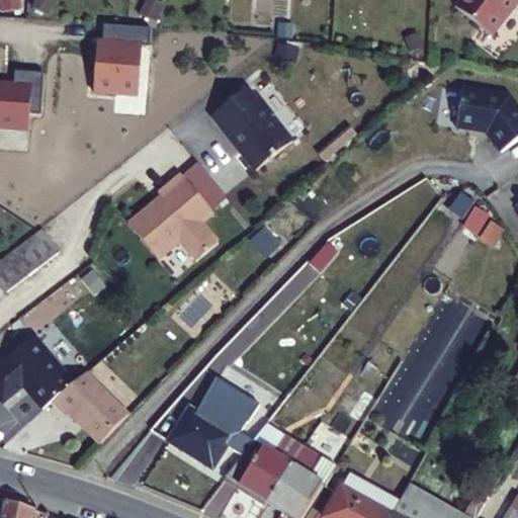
[(22,8),(20,0),(0,0),(0,1),(2,12),(22,8)]
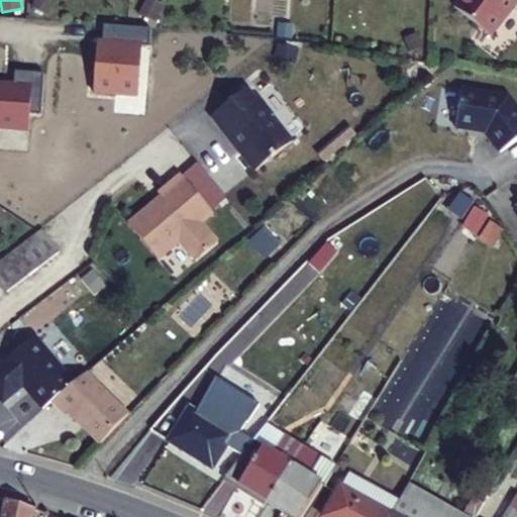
[(54,0),(34,0),(32,6),(46,14),(54,0)]
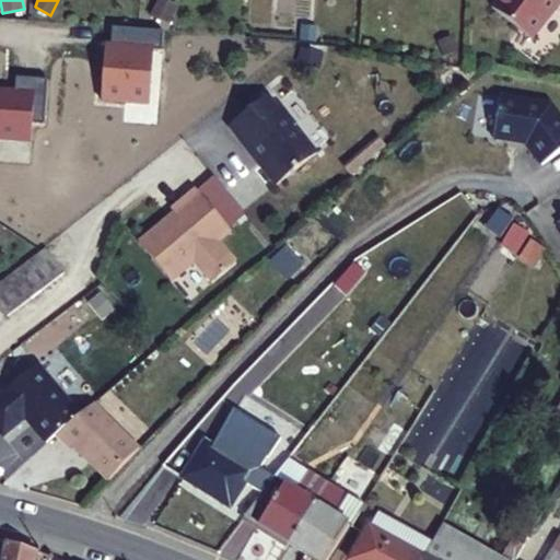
[(178,4),(168,0),(156,0),(151,14),(170,23),(178,4)]
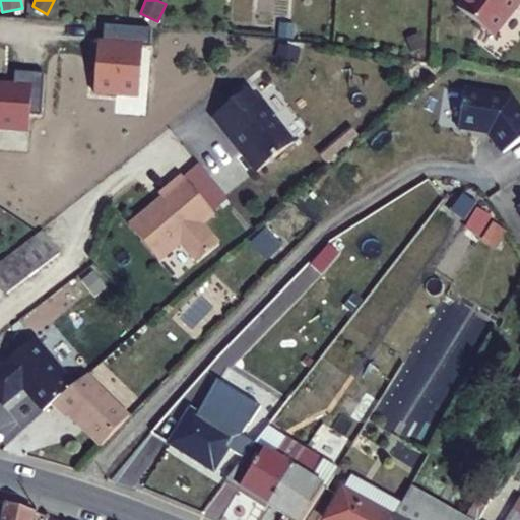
[(232,0),(232,26),(270,28),(271,16),(288,17),(288,0),(232,0)]
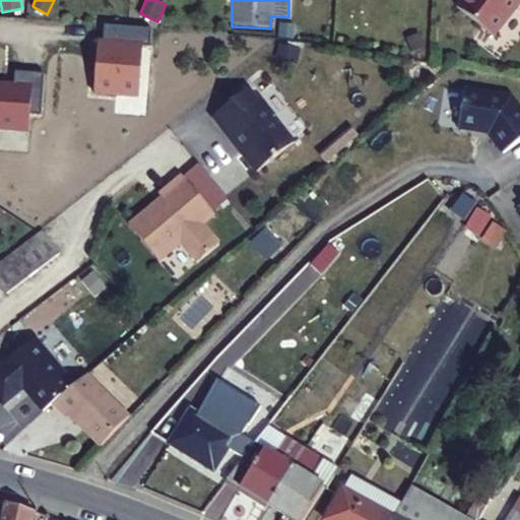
[(519,0),(461,0),(456,7),(493,37),(519,1),(519,0)]
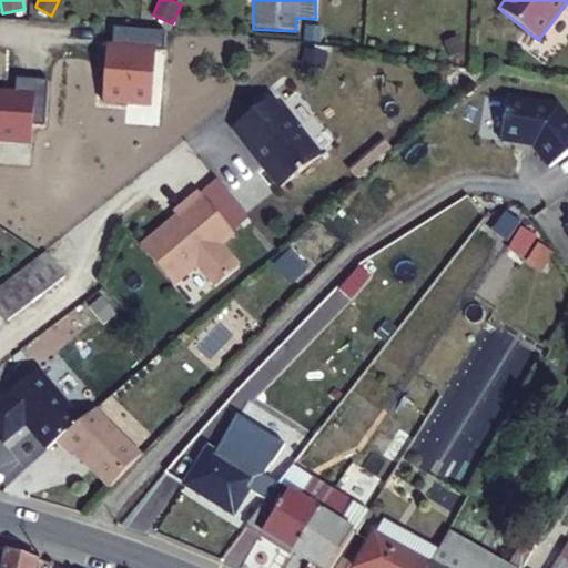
[(111,46),(155,50),(163,51),(165,31),(113,27),(111,46)]
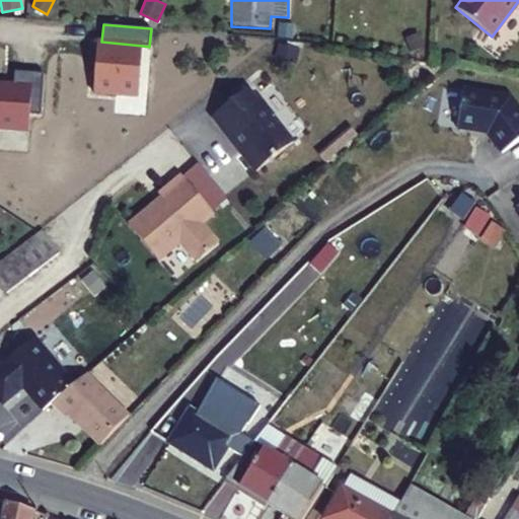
[(142,46),(101,42),(93,42),(91,63),(95,63),(94,71),(92,91),(137,96),(142,46)]
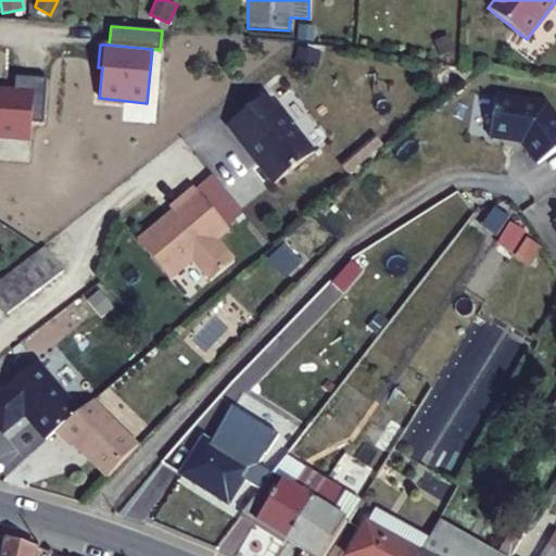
[(34,93),(32,124),(43,124),(47,79),(15,77),(14,92),(34,93)]
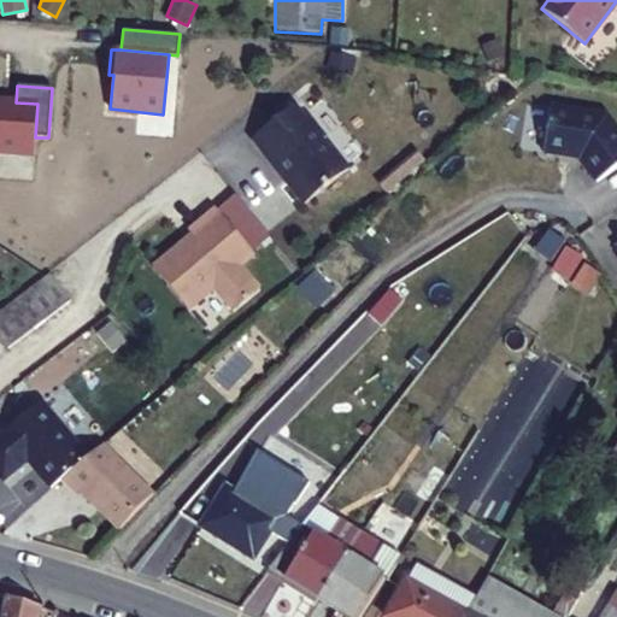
[(0,152),(33,156),(35,137),(37,104),(16,103),(0,100),(0,152)]
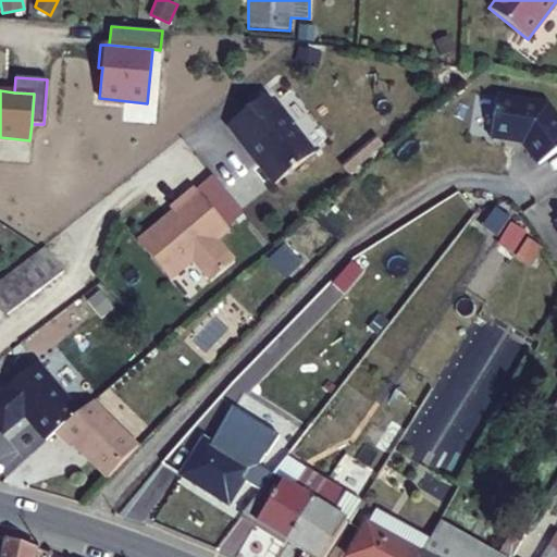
[(556,158),(556,103),(515,90),(503,132),(524,138),(524,136),(533,138),(547,164),(556,158)]
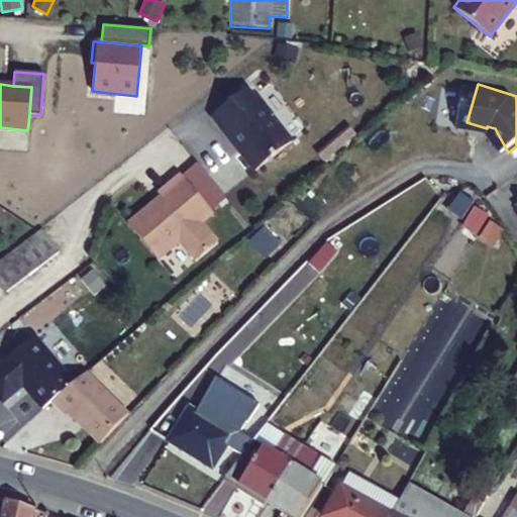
[(244,89),(210,115),(229,139),(231,138),(240,149),(238,151),(252,171),(290,141),(276,122),(274,124),(268,116),(271,114),(257,97),(253,99),(244,89)]
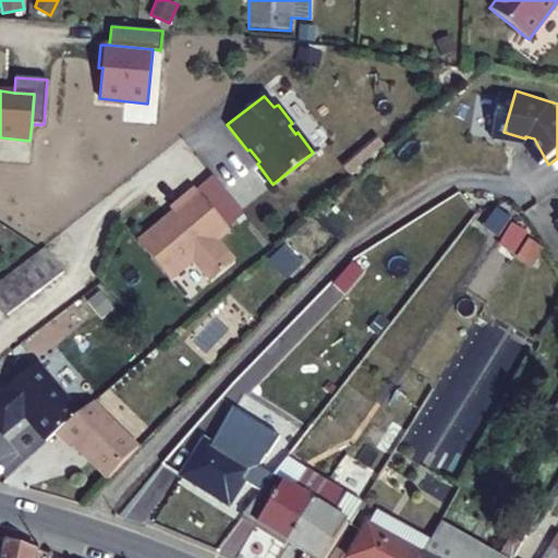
[(228,229),(193,186),(169,207),(174,214),(170,217),(168,215),(136,241),(169,279),(192,259),(209,279),(233,259),(216,239),(228,229)]
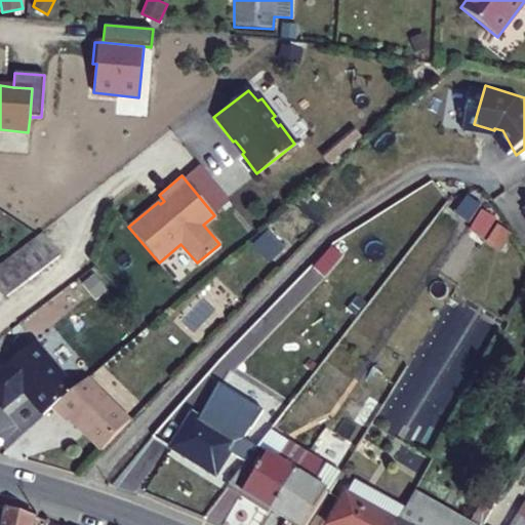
[(501,247),(510,232),(495,224),(486,238),(501,247)]
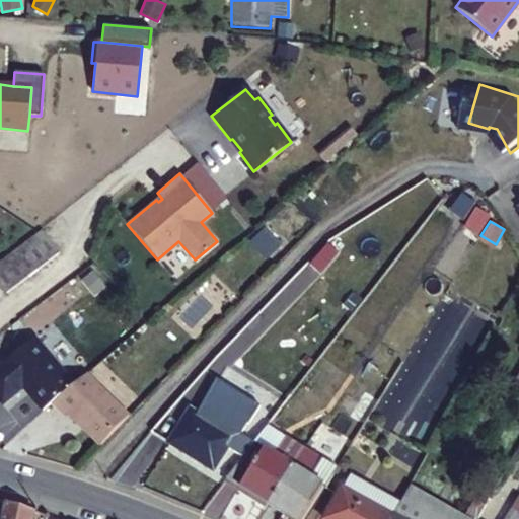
[(263,227),(252,238),(270,254),(280,243),(263,227)]
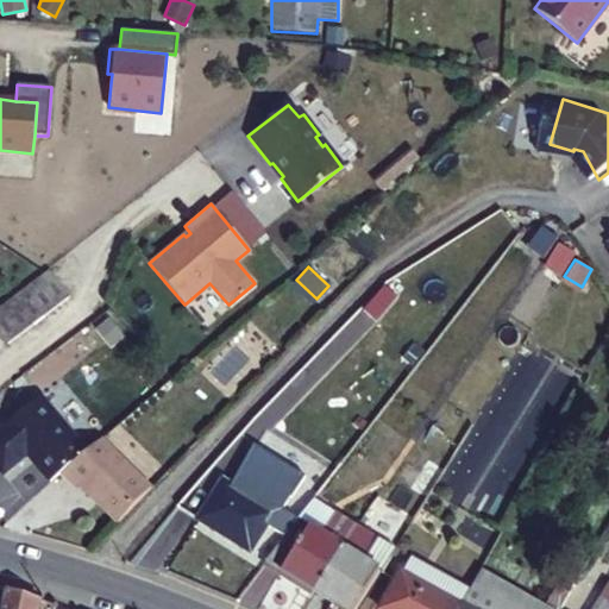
[(51,268),(41,277),(61,301),(73,292),(51,268)]
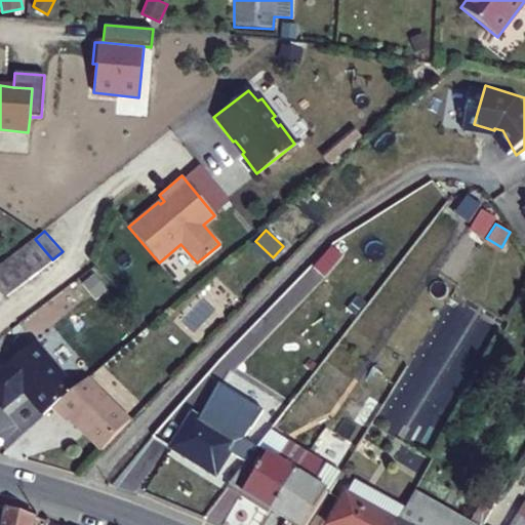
[(35,239),(24,248),(41,269),(52,259),(35,239)]
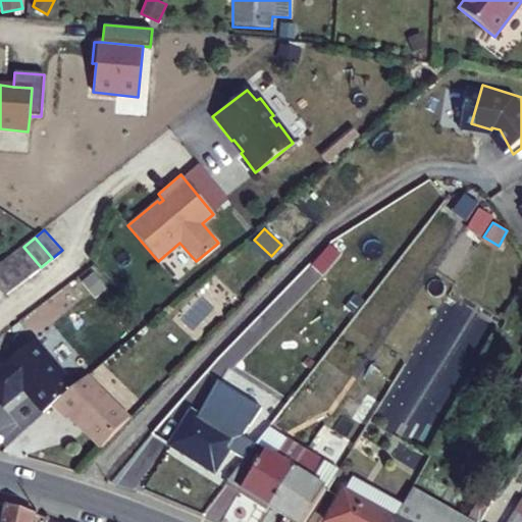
[(23,247),(14,255),(31,276),(41,267),(23,247)]
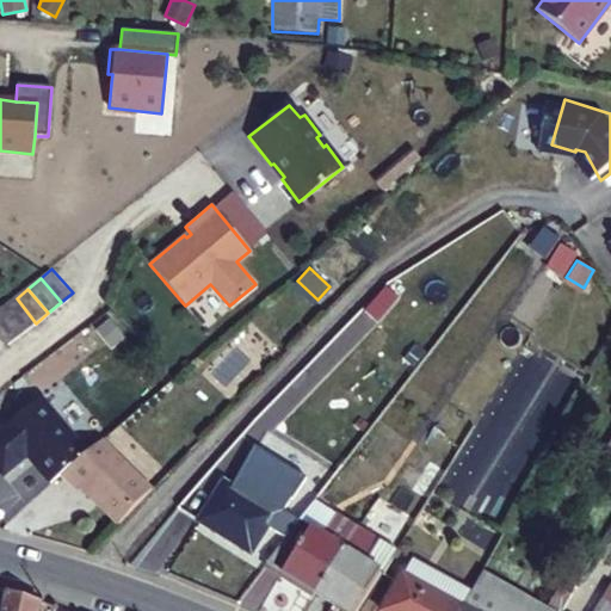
[(17,298),(4,309),(23,333),(36,323),(17,298)]
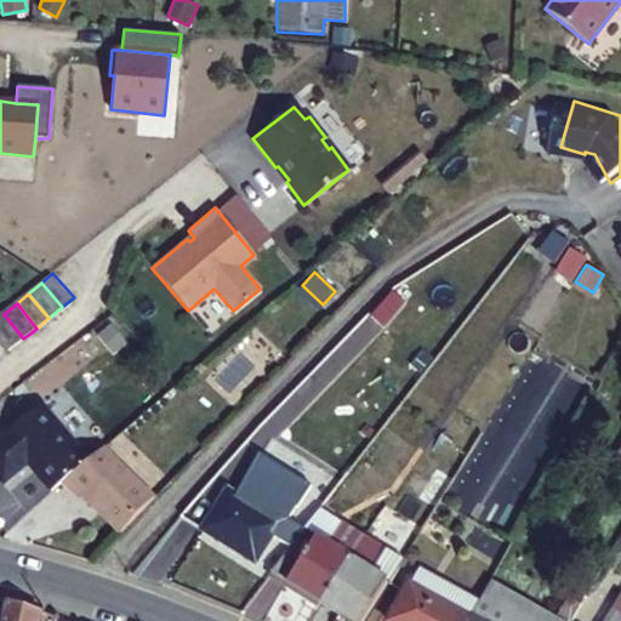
[(0,332),(12,348),(23,339),(4,314),(0,317),(0,332)]
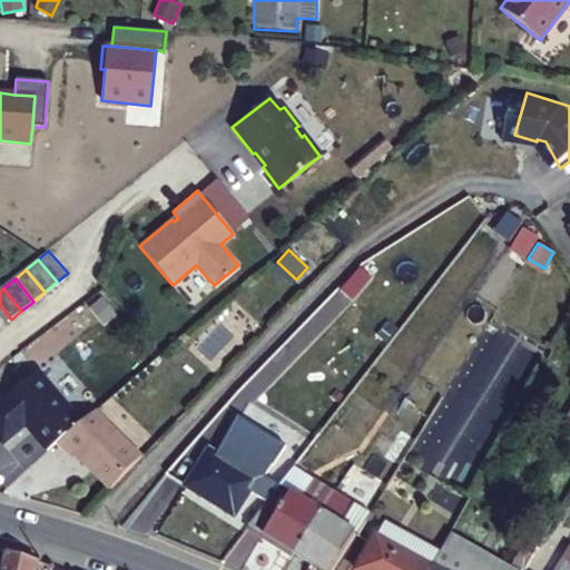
[(312,337),(291,360),(305,372),(325,350),(312,337)]
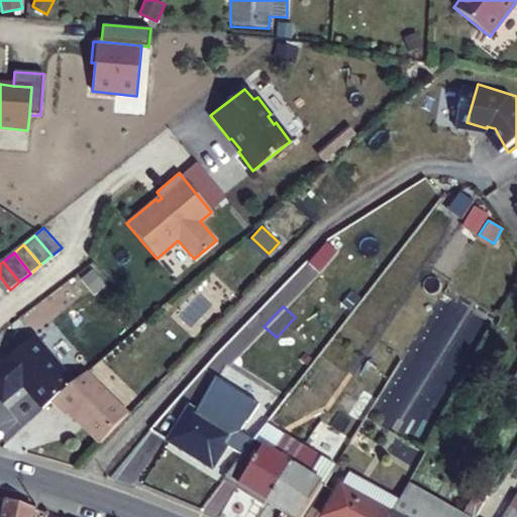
[(54,399),(76,381),(35,333),(0,364),(0,395),(4,401),(24,384),(44,407),(54,399)]
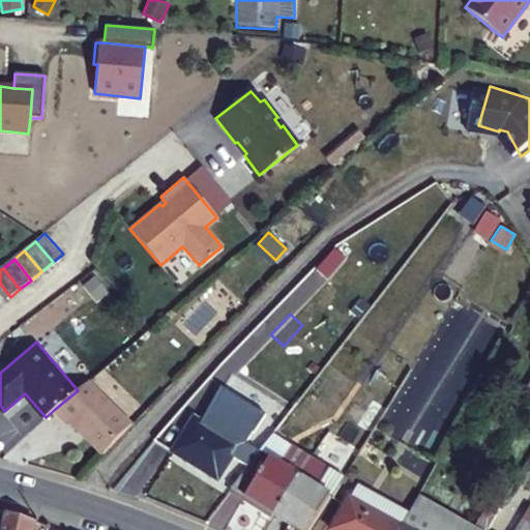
[(529,376),(520,392),(529,399),(529,376)]
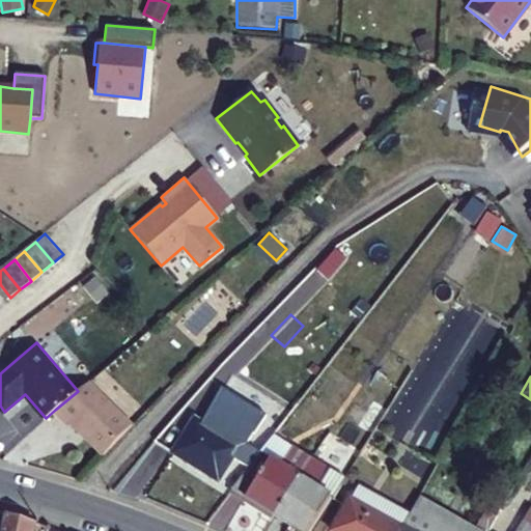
[(104,453),(133,422),(90,380),(78,391),(55,410),(70,424),(72,422),(104,453)]
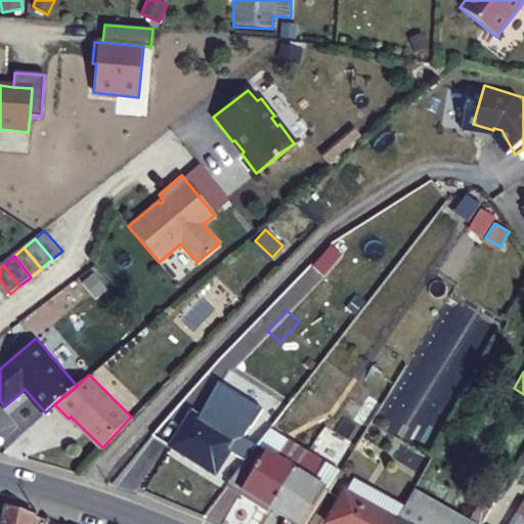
[(174,446),(217,475),(236,443),(195,415),(174,446)]
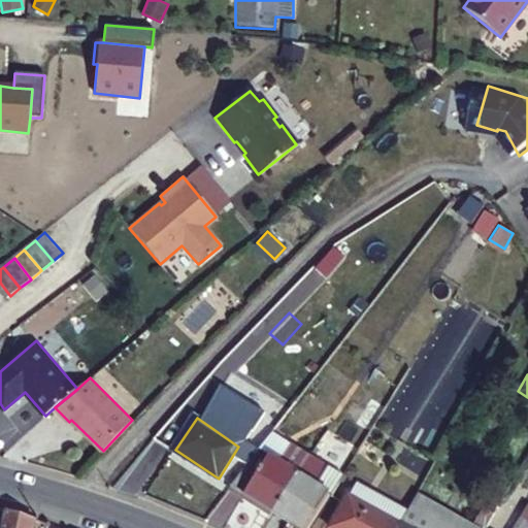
[(290,439),(275,459),(298,473),(310,455),(290,439)]
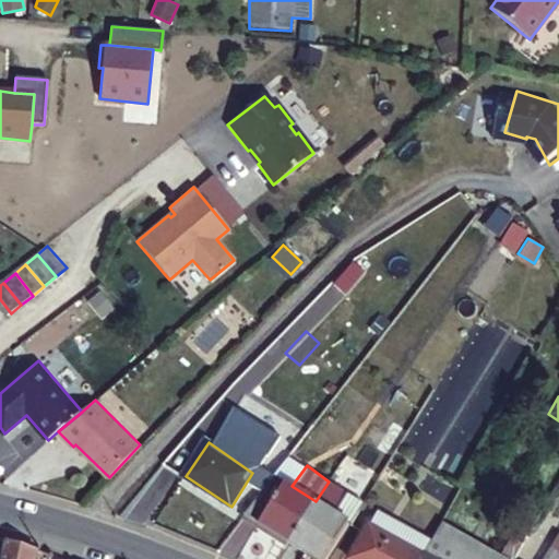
[(316,501),(292,486),(275,475),(245,515),(288,544),(316,501)]
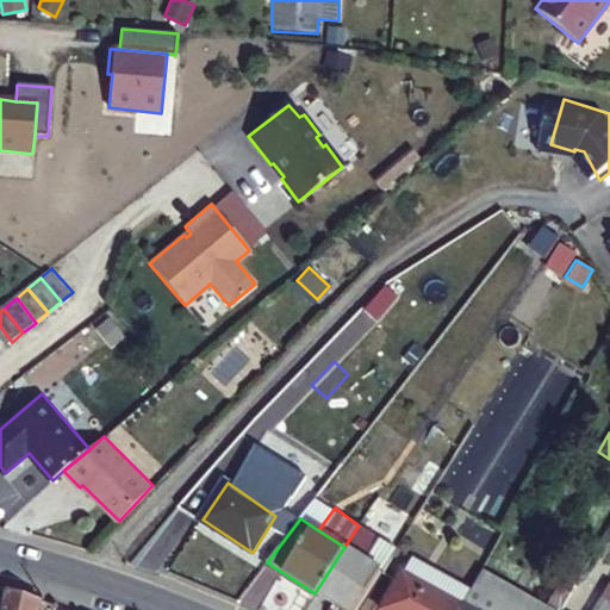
[(386,567),(397,549),(359,526),(344,547),(315,593),(340,609),(355,609),(380,570),(378,568),(381,564),(386,567)]
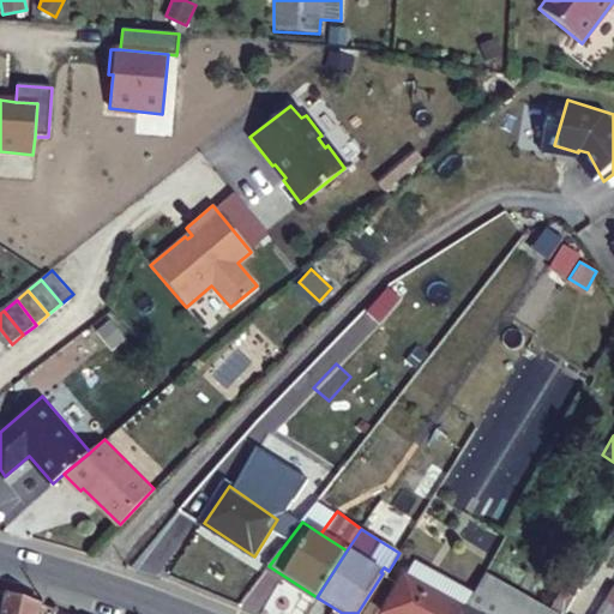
[(469,603),(432,584),(407,570),(381,613),(462,613),(464,611),(469,603)]
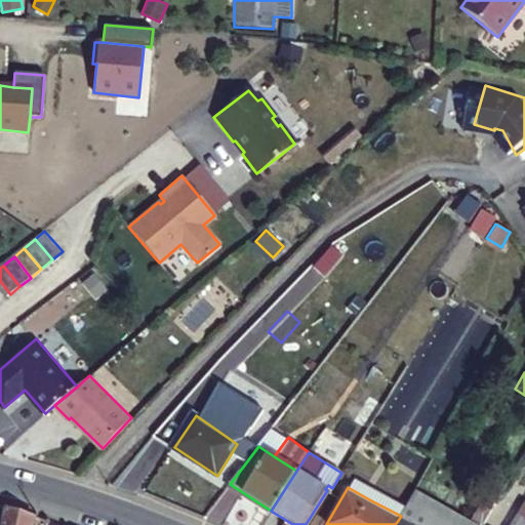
[(397,522),(402,524),(408,524),(419,506),(409,500),(401,516),(397,522)]
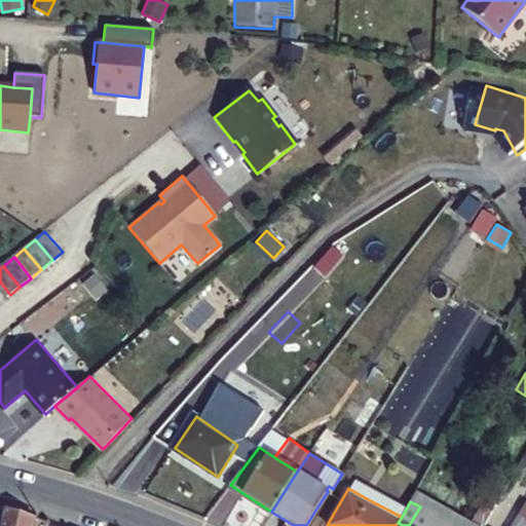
[(509,510),(503,518),(514,524),(517,525),(525,525),(525,504),(524,503),(517,515),(509,510)]
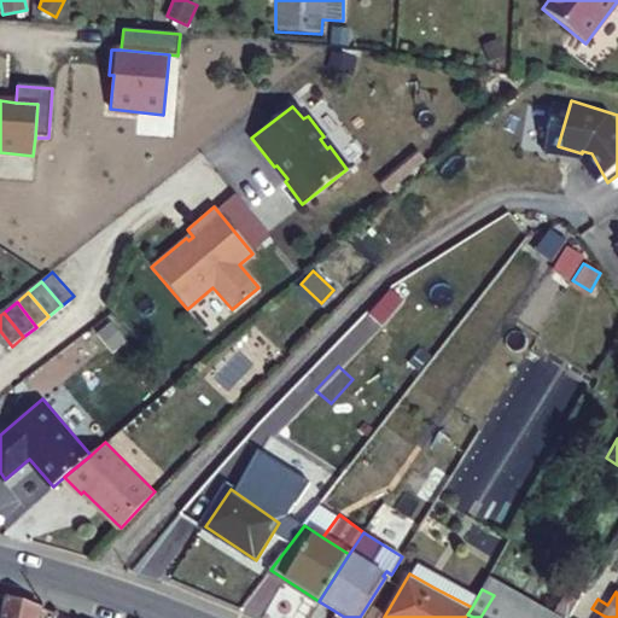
[(532,617),(494,595),(481,617),(473,617),(467,614),(465,617),(532,617)]
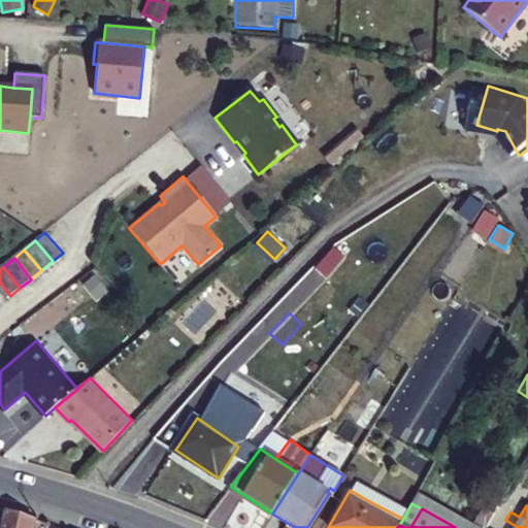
[(0,527),(33,527),(37,517),(6,509),(0,527)]
